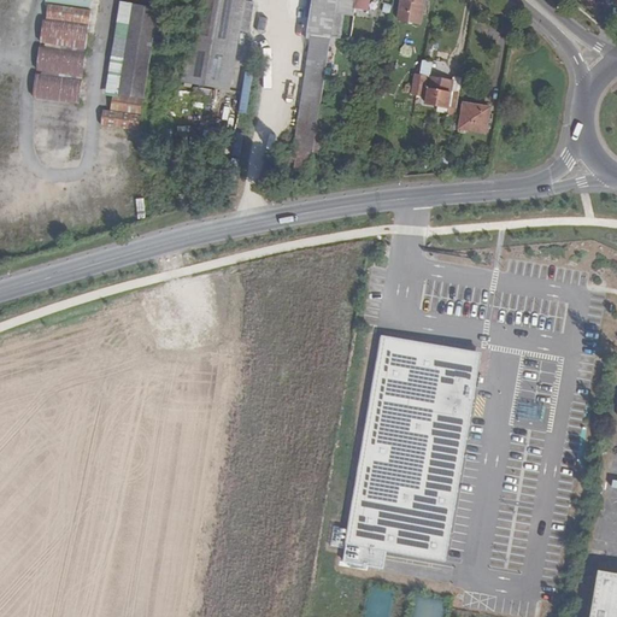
[(194,0),(181,81),(205,86),(218,0),(194,0)]
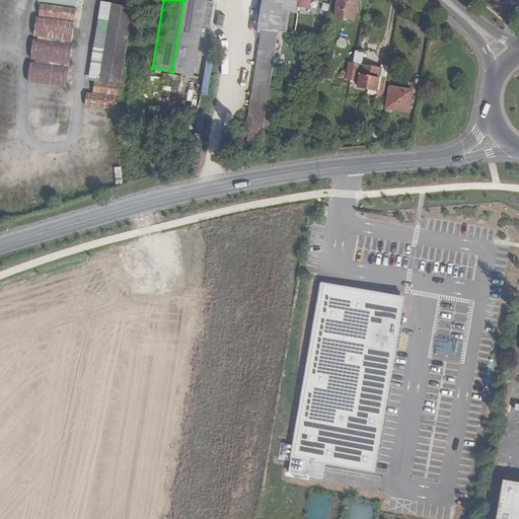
[(204,0),(183,0),(172,72),(192,75),(204,0)]
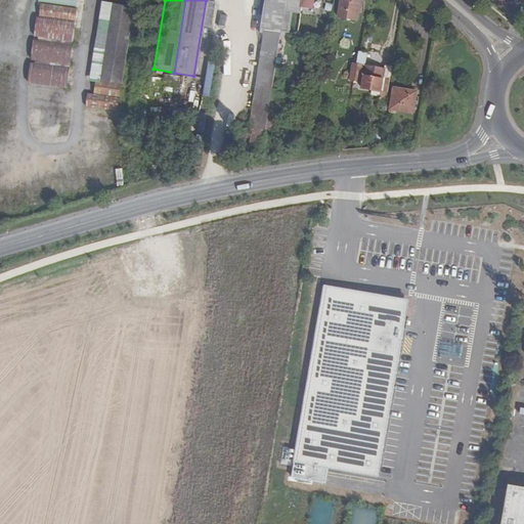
[(245,153),(259,155),(261,155),(264,134),(271,88),(285,0),(268,0),(248,132),(245,153)]
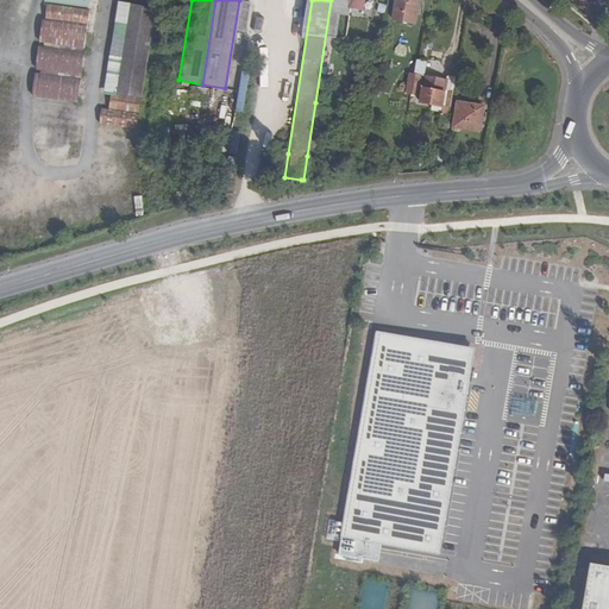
[(368,19),(370,2),(356,0),(351,0),(349,16),(368,19)]
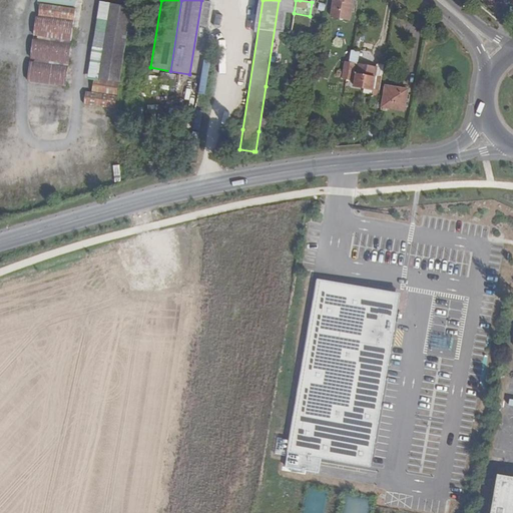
[(350,20),(352,0),(334,0),(332,17),(350,20)]
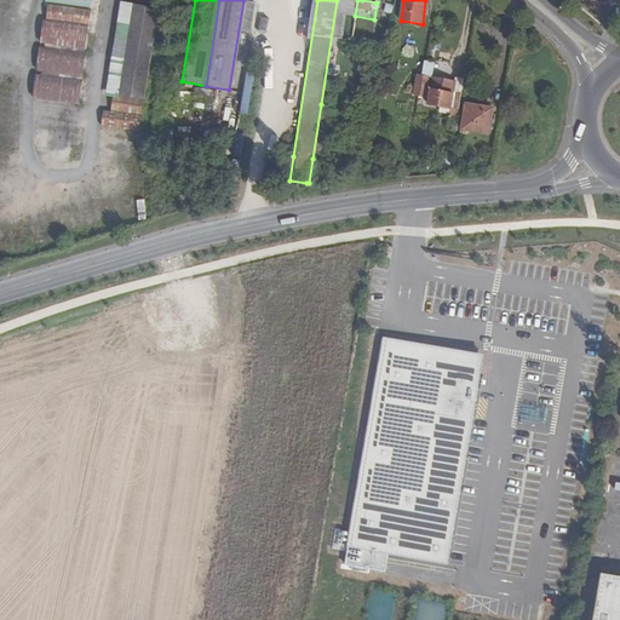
[(608,0),(586,0),(601,13),(612,3),(608,0)]
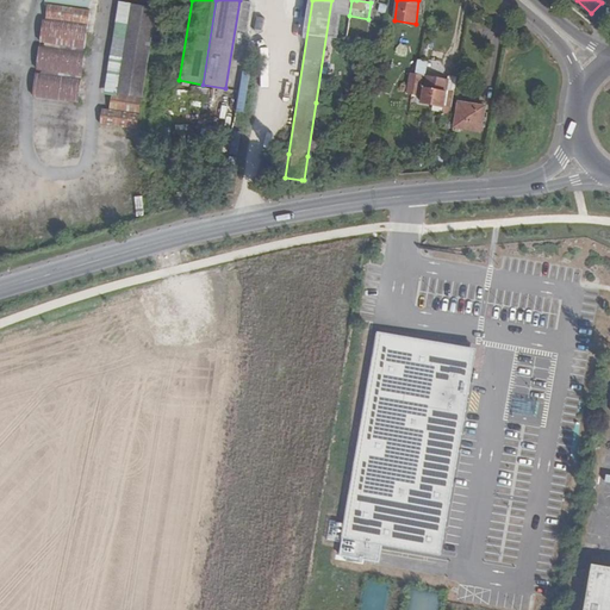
[(141,97),(155,7),(131,4),(117,93),(141,97)]
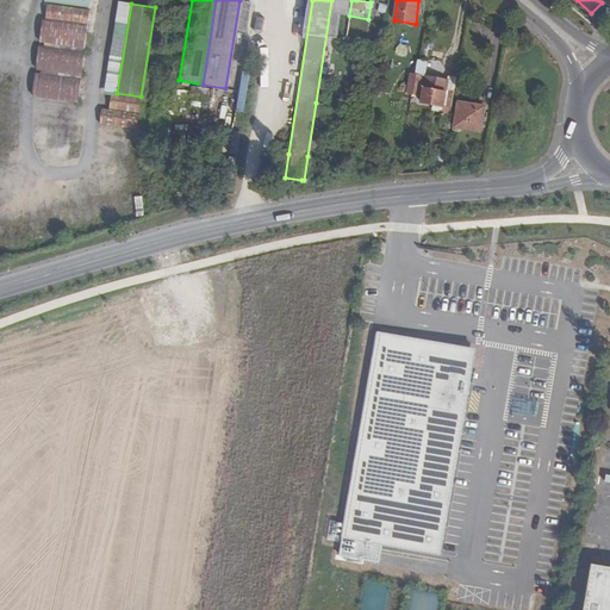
[(44,5),(37,99),(82,104),(87,53),(89,53),(93,8),(44,5)]
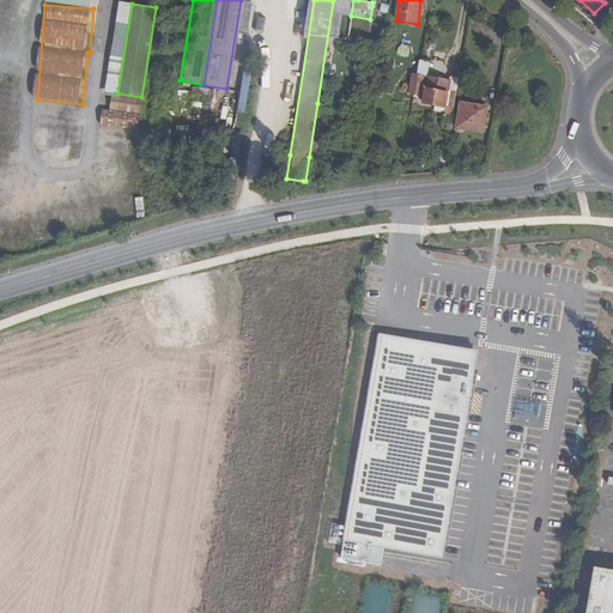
[(388,20),(390,12),(380,10),(378,19),(388,20)]
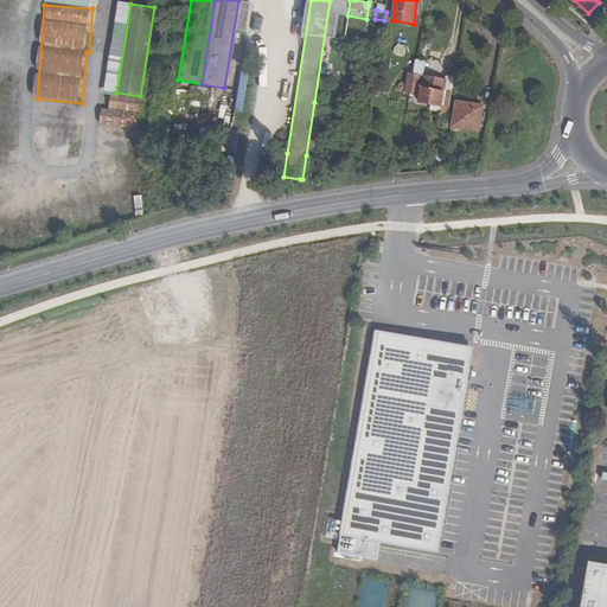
[(413,74),(420,75),(423,76),(425,61),(415,58),(413,74)]
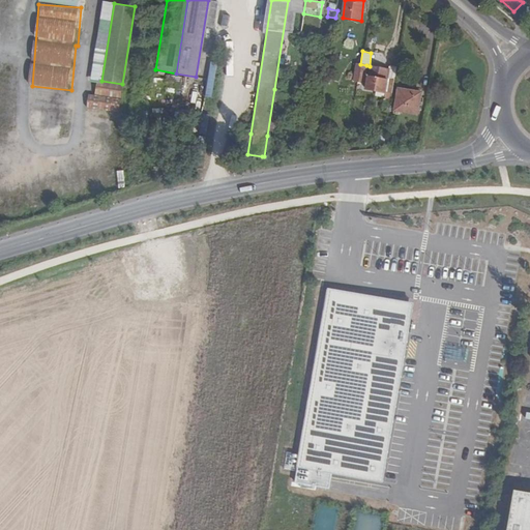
[(214,97),(219,63),(213,62),(208,96),(214,97)]
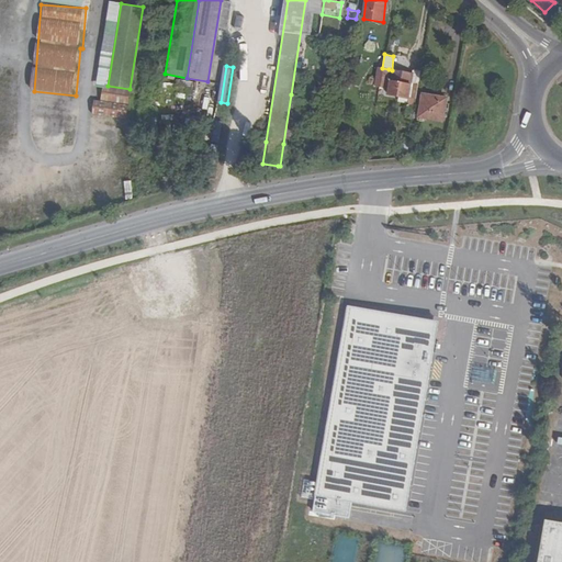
[(379,87),(382,68),(375,67),(372,86),(379,87)]
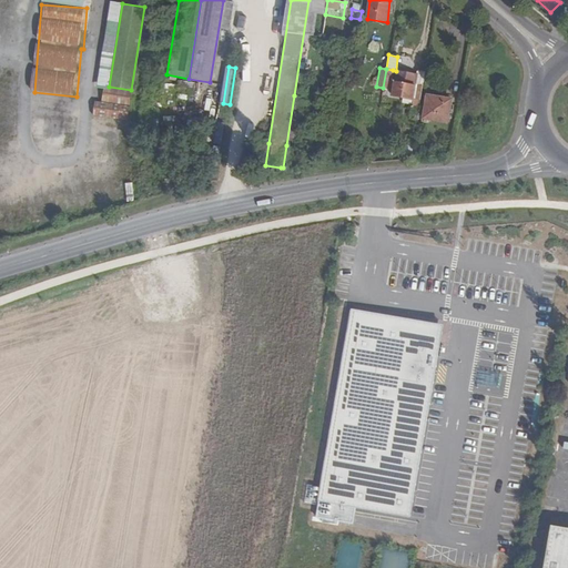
[(389,89),(393,70),(386,69),(383,88),(389,89)]
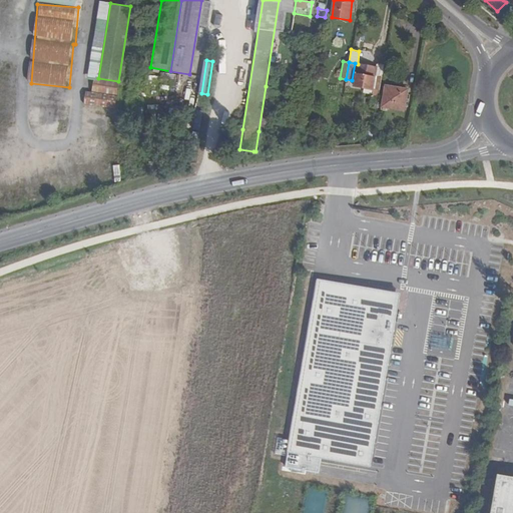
[(372,89),(380,90),(384,65),(378,64),(377,67),(359,64),(355,86),(372,89)]
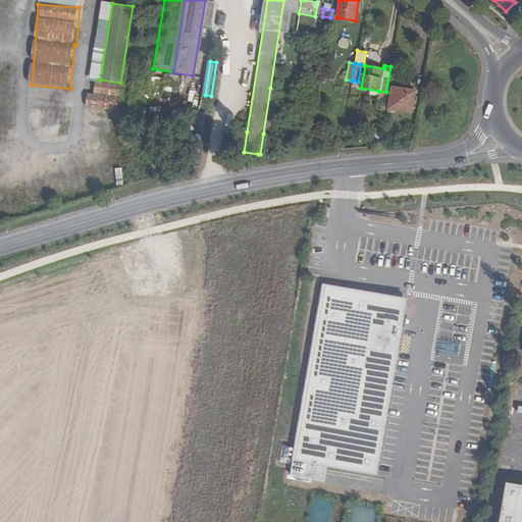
[(411,112),(415,90),(393,87),(388,108),(411,112)]
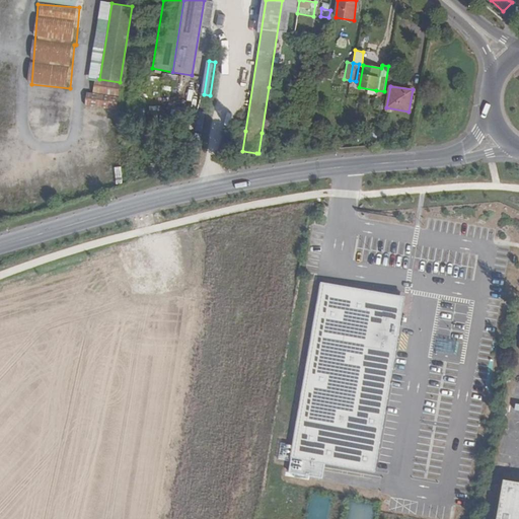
[(269,87),(262,133),(269,134),(276,89),(269,87)]
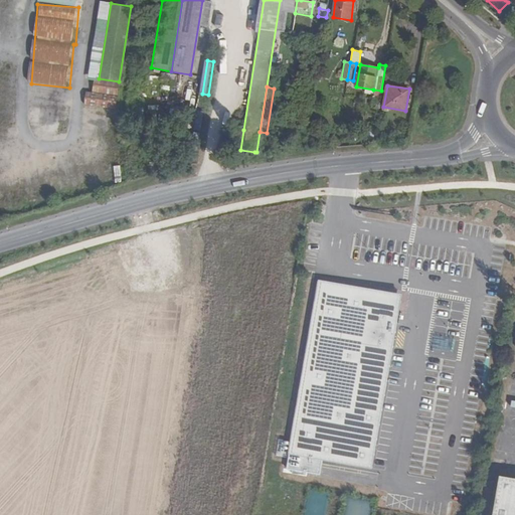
[(378,106),(381,91),(373,90),(371,105),(378,106)]
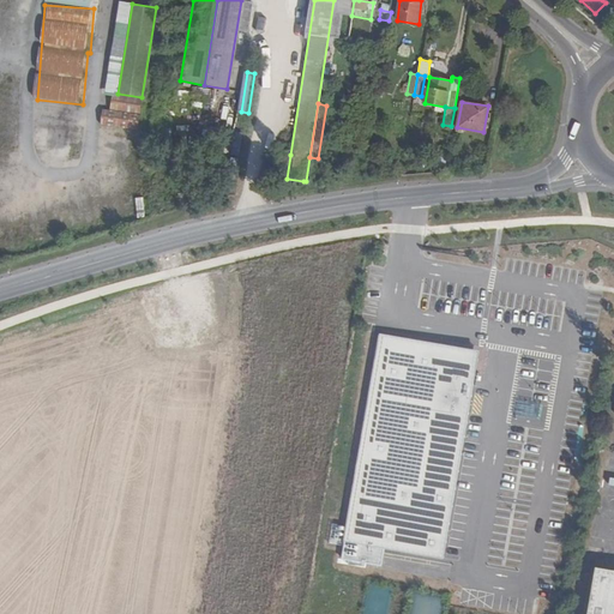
[(74,131),(59,130),(59,121),(47,121),(46,142),(40,142),(38,160),(73,162),(74,131)]
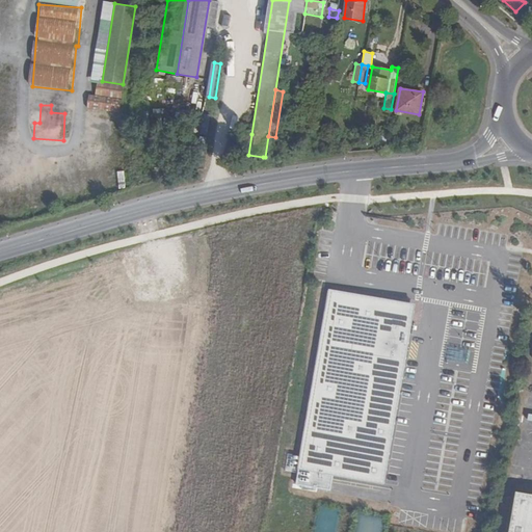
[(248,155),(251,134),(242,133),(238,154),(248,155)]
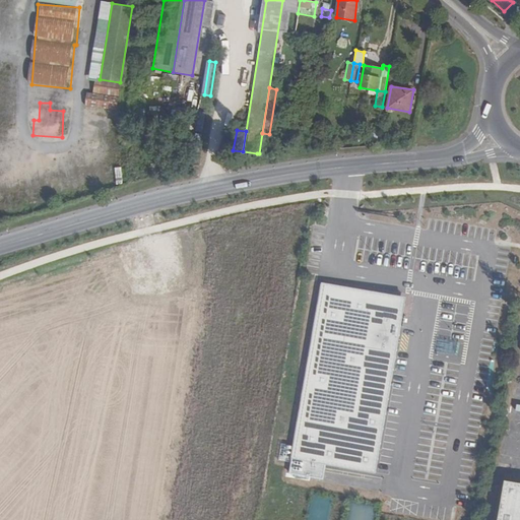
[(376,145),(379,132),(368,130),(366,146),(376,145)]
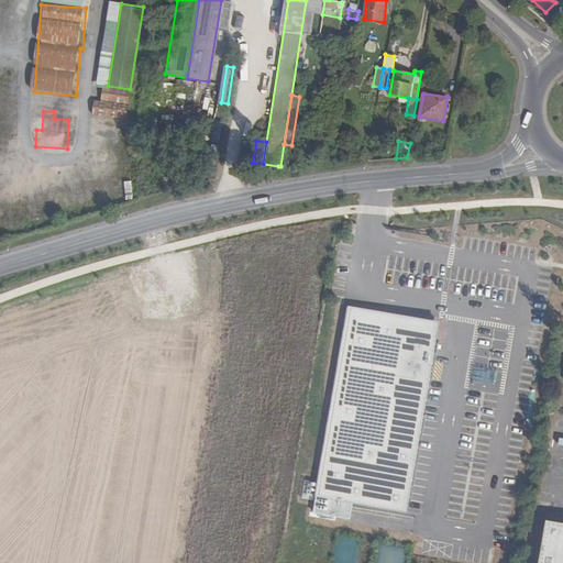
[(438,330),(429,318),(349,305),(315,516),(345,520),(349,503),(354,504),(407,511),(431,370),(432,370),(433,365),(432,365),(438,330)]
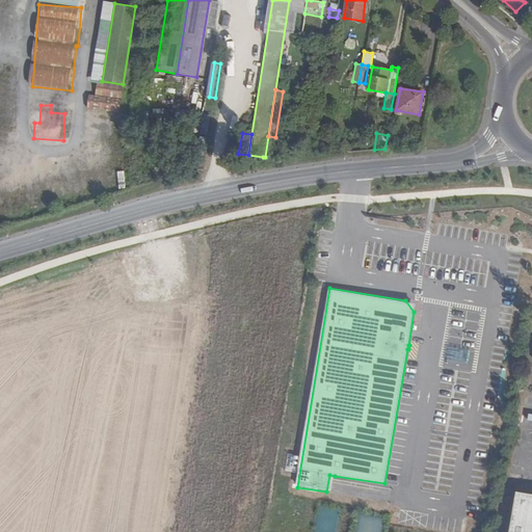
[(415,302),(405,300),(414,312),(415,302)]
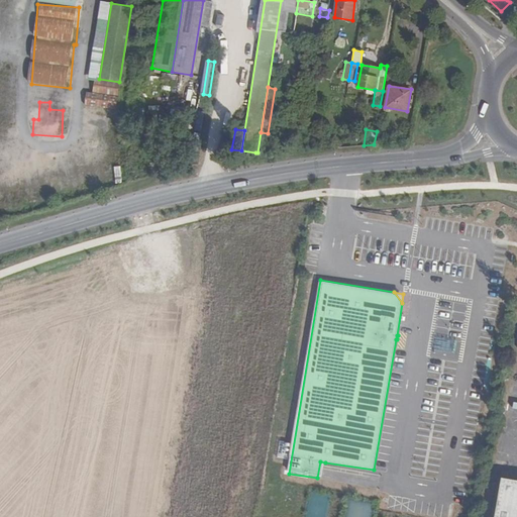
[(458,358),(459,337),(437,336),(436,357),(458,358)]
